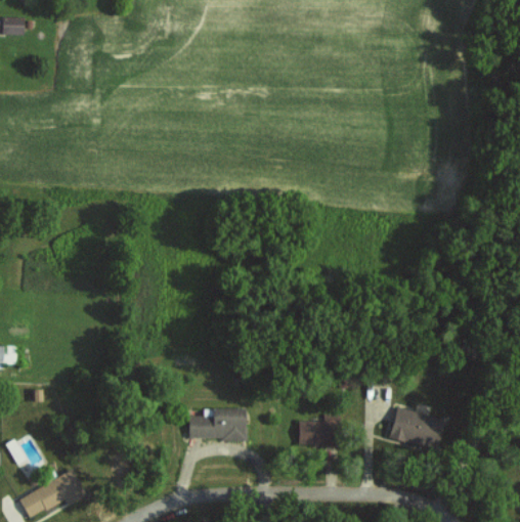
[(25,17),(3,17),(3,34),(25,35),(25,17)]
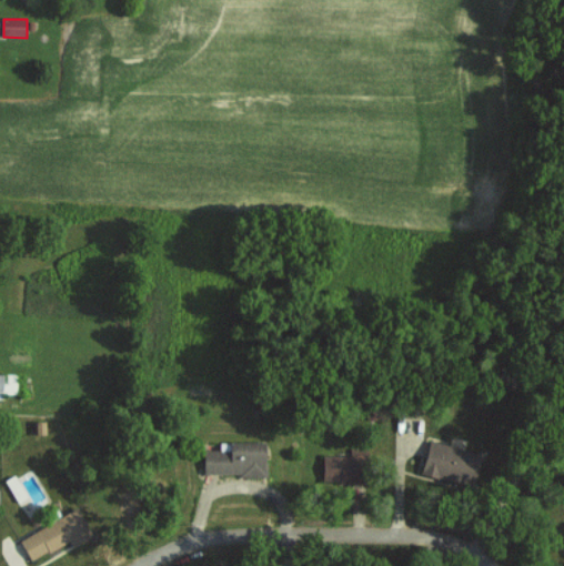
[(18,395),(18,375),(0,374),(0,400),(3,401),(3,395),(18,395)]
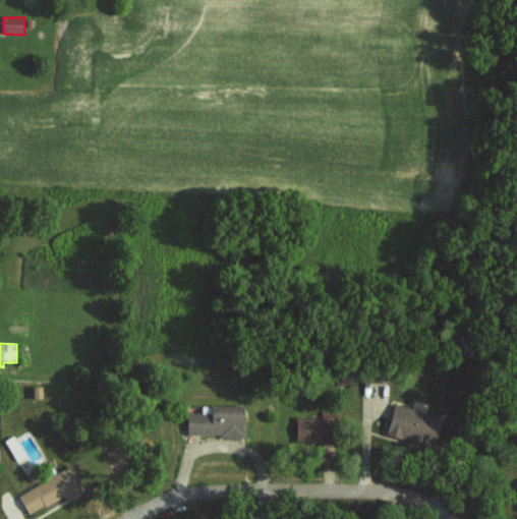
[(244,406),(206,407),(206,414),(187,414),(188,438),(245,438),(244,406)]
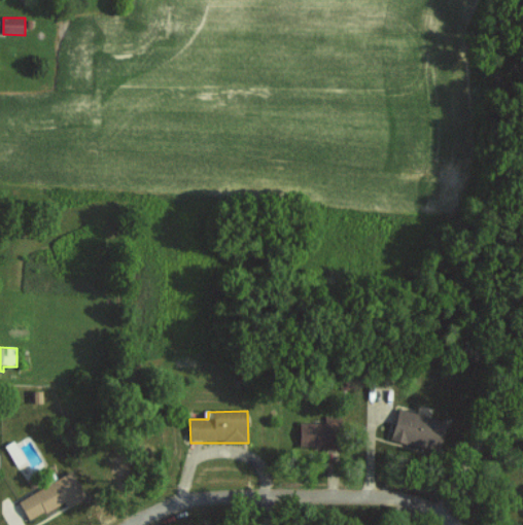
[(392,441),(441,452),(448,422),(399,411),(392,441)]
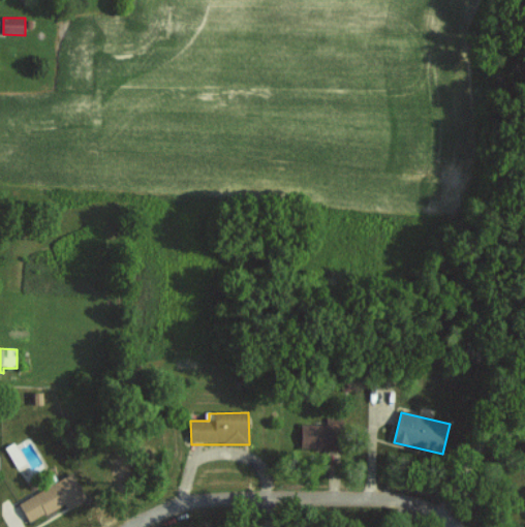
[(333,426),(302,426),(302,452),(333,452),(333,426)]
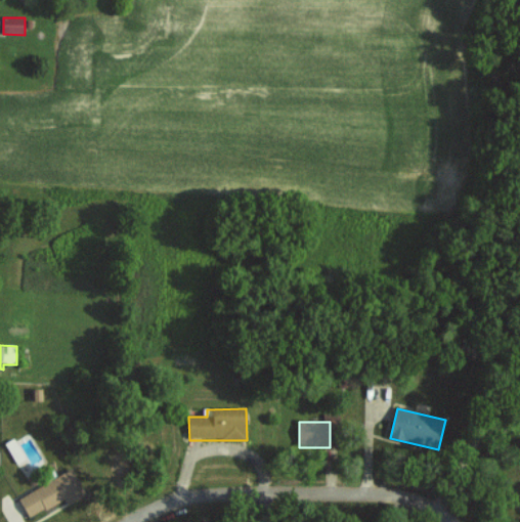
[(26,461),(16,439),(7,443),(16,465),(26,461)]
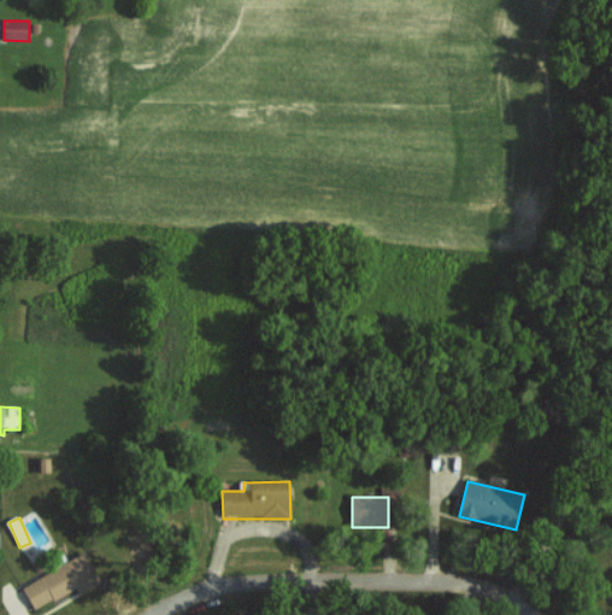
[(23,587),(35,611),(76,589),(80,595),(103,583),(87,554),(23,587)]
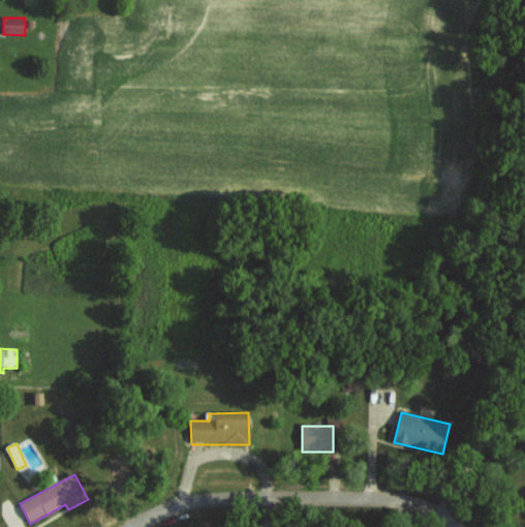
All buildings are outlined.
